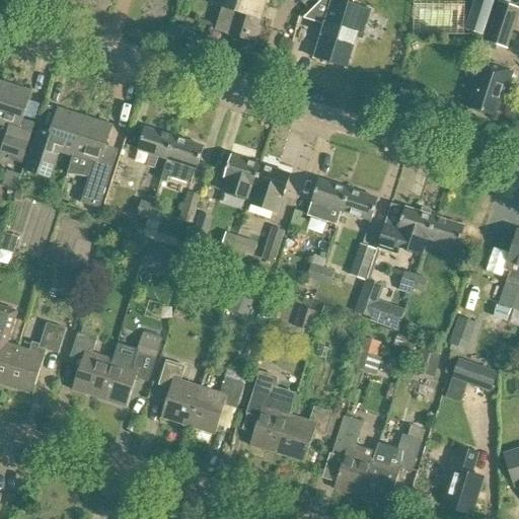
[(221,11),(218,21),(215,34),(256,47),(262,30),(257,28),(266,0),(209,0),(208,7),(221,11)]
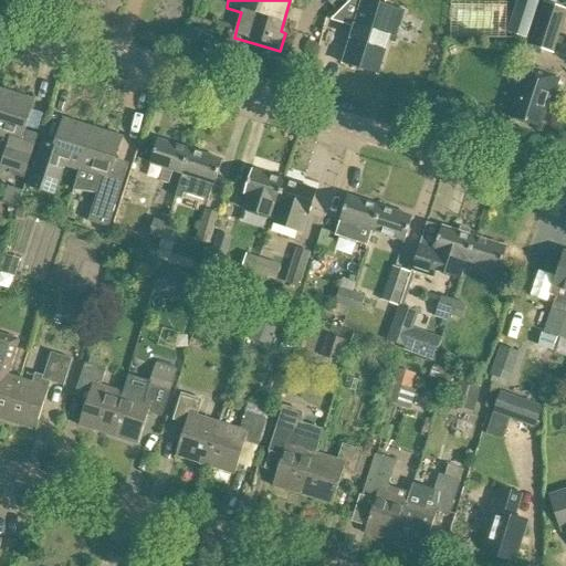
[(355,29),(345,63),(362,69),(379,74),(389,41),(395,42),(405,10),(386,6),(387,0),(350,0),(331,21),(355,29)]
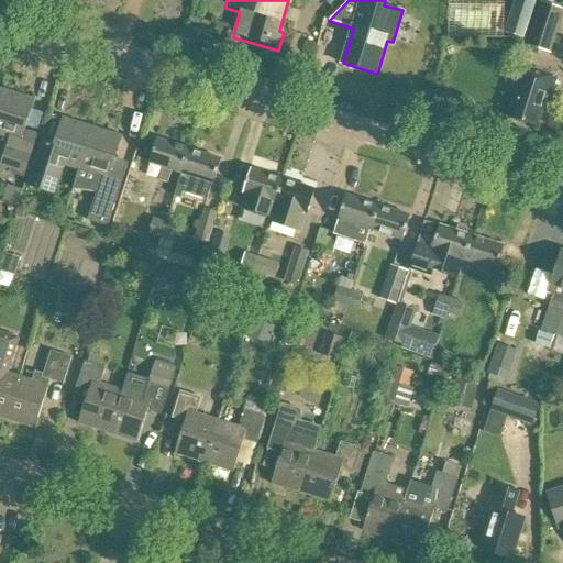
[(514,0),(510,11),(530,18),(534,0),(514,0)]
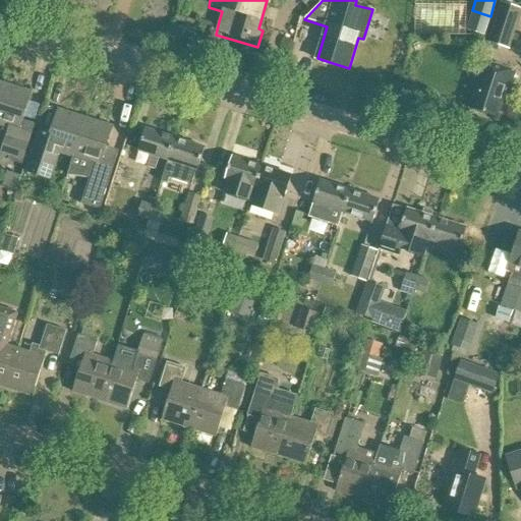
[(520,0),(502,0),(501,4),(488,42),(508,48),(520,10),(520,7),(520,0)]
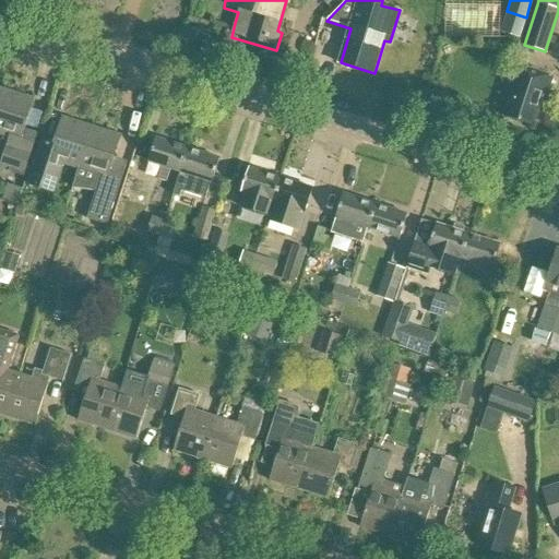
[(545,95),(550,79),(515,68),(506,103),(509,104),(504,117),(530,125),(539,93),(545,95)]
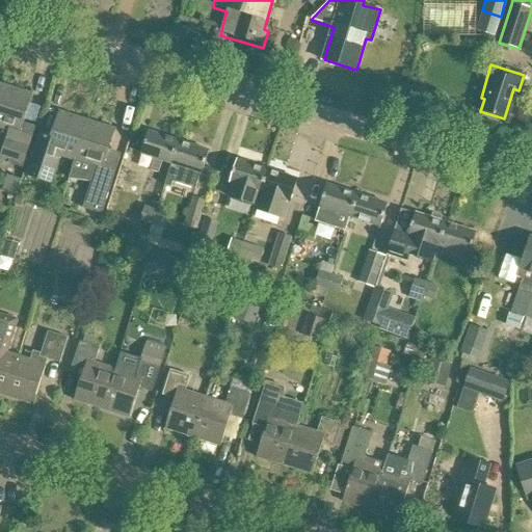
[(30,94),(3,86),(0,97),(0,128),(7,131),(0,155),(0,161),(21,167),(32,129),(21,125),(30,94)]
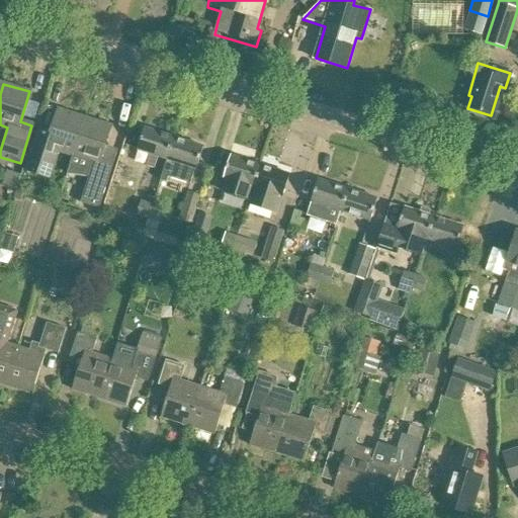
[(37,128),(24,170),(48,178),(53,163),(51,162),(55,151),(73,157),(74,157),(75,155),(86,118),(57,109),(49,133),(37,128)]
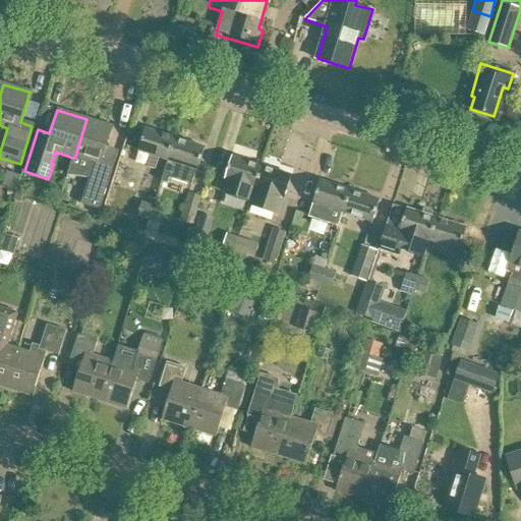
[(73,158),(67,176),(85,178),(90,179),(82,205),(98,210),(106,184),(114,159),(102,155),(111,127),(87,119),(75,156),(74,158),(73,158)]
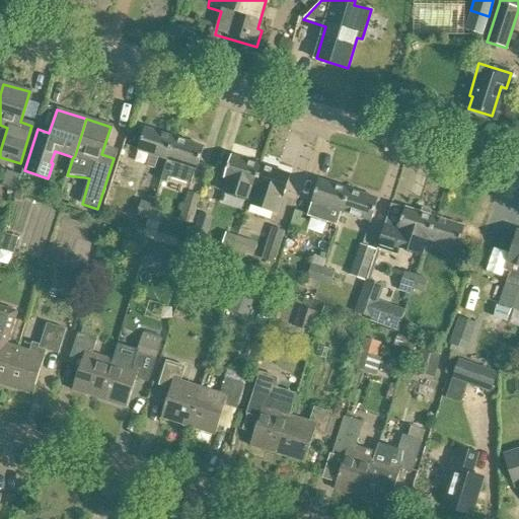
[(154,169),(158,156),(167,159),(174,137),(146,127),(138,149),(151,153),(146,166),(154,169)]
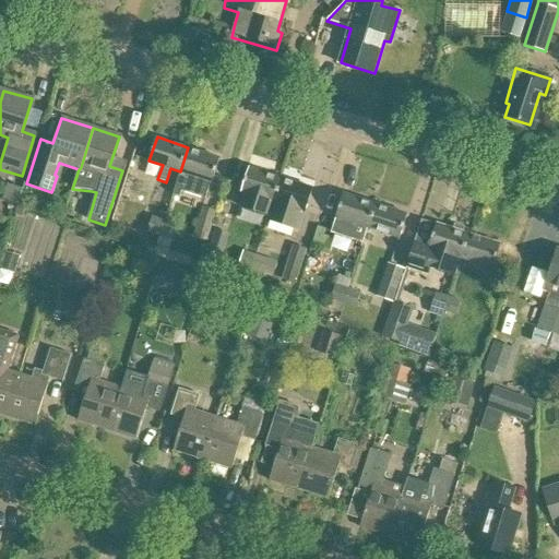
[(181,171),(174,194),(180,198),(182,191),(205,199),(219,158),(188,147),(180,171),(181,171)]
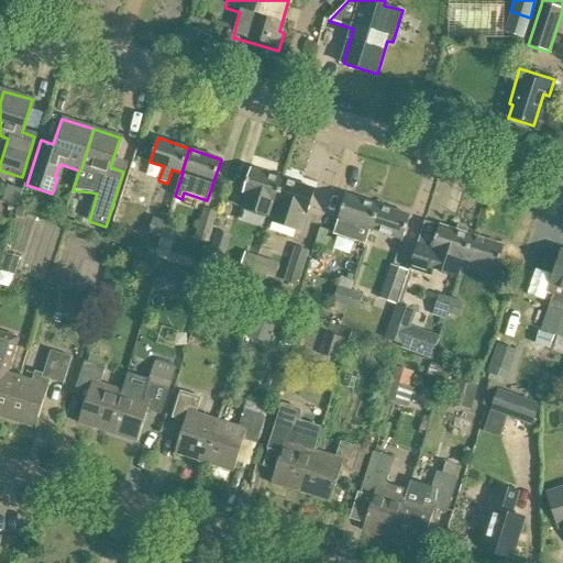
[(271,219),(284,179),(251,169),(243,195),(246,196),(242,209),(271,219)]
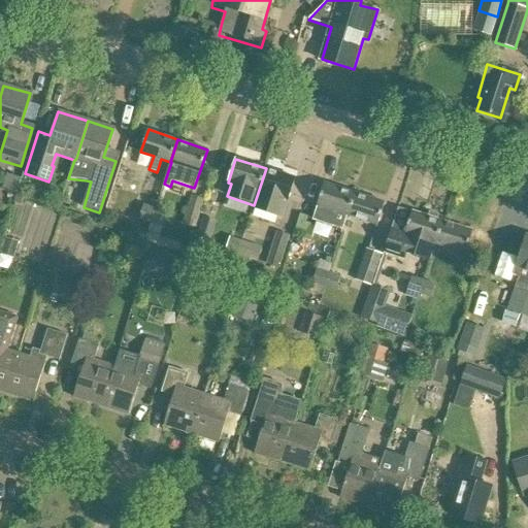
[(254,205),(253,209),(282,218),(294,177),(266,168),(254,205)]
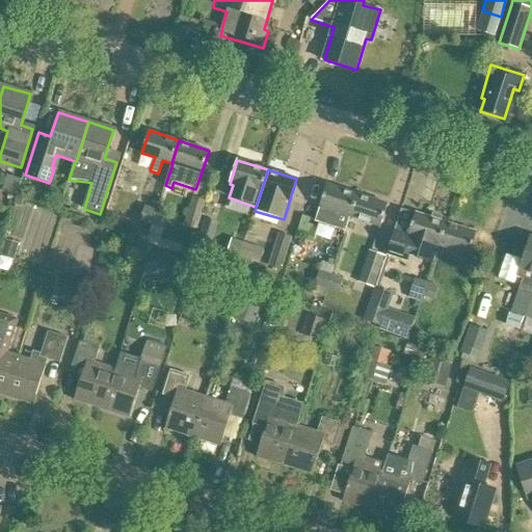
[(6,177),(2,190),(8,192),(16,194),(20,181),(6,177)]
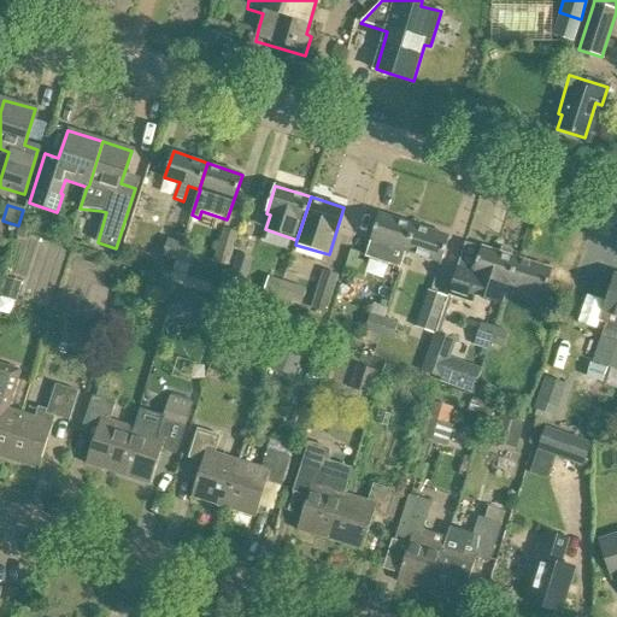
[(364,262),(399,271),(405,252),(413,225),(377,213),(369,241),(364,262)]
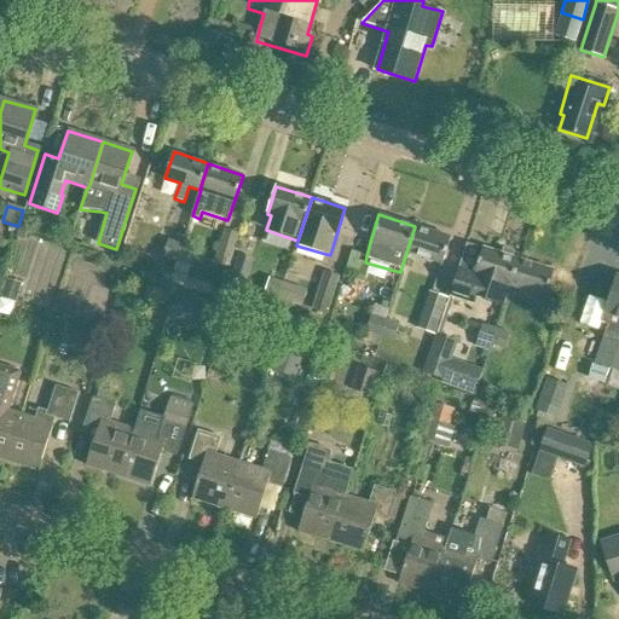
[(415,226),(406,253),(441,265),(450,238),(415,226)]
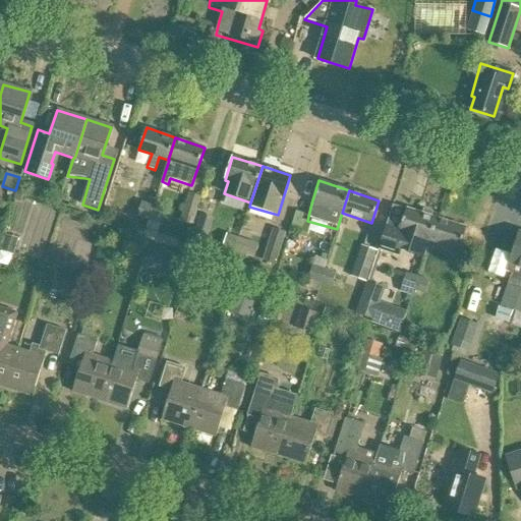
[(190,193),(182,221),(192,224),(200,196),(190,193)]
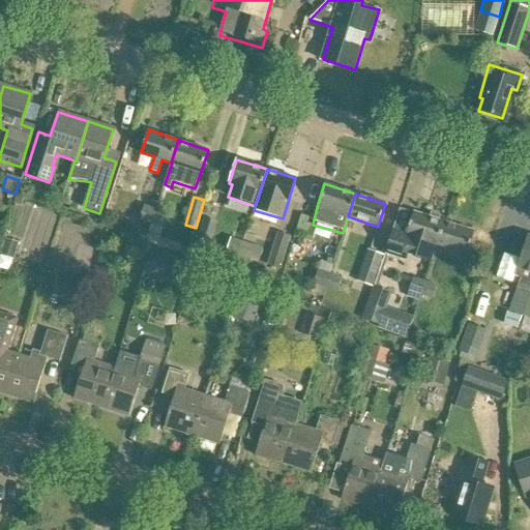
[(140,219),(150,223),(155,209),(144,205),(140,219)]
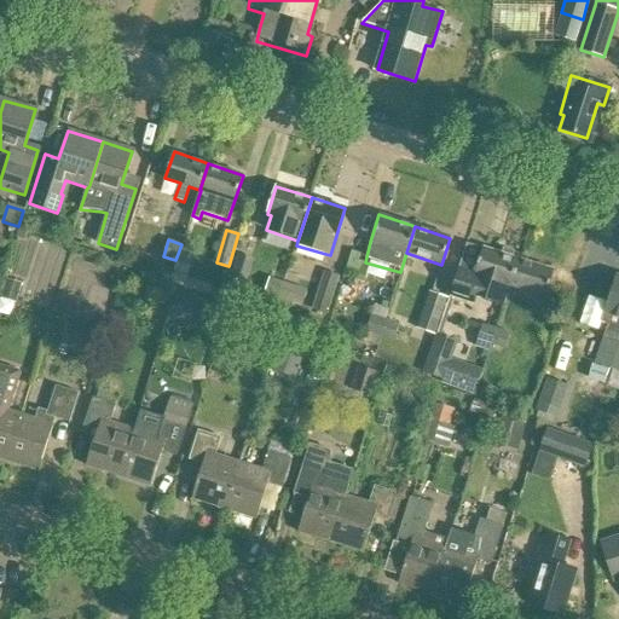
[(181,244),(175,260),(191,265),(196,249),(181,244)]
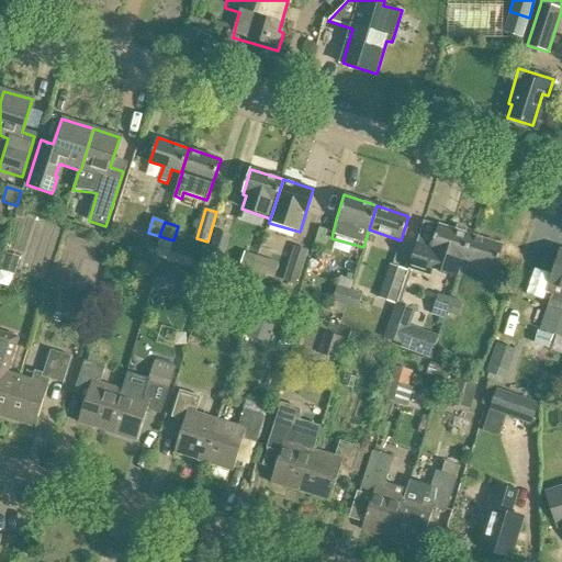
[(431,278),(435,269),(458,277),(463,260),(471,236),(440,226),(433,248),(418,244),(409,270),(431,278)]
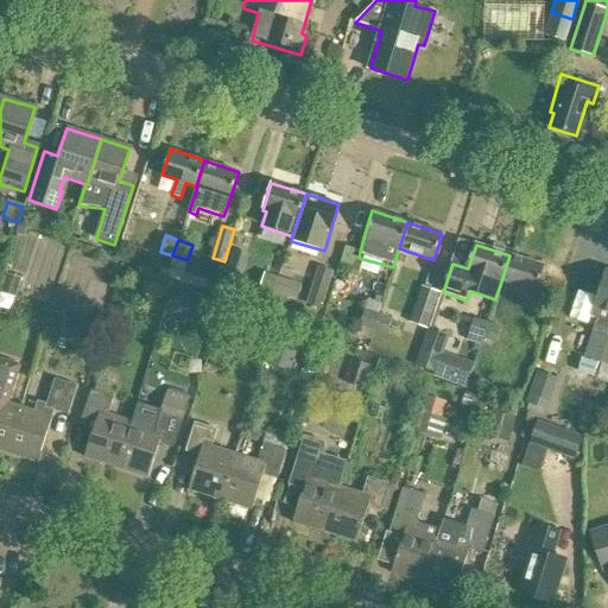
[(223,282),(239,286),(249,255),(234,251),(223,282)]
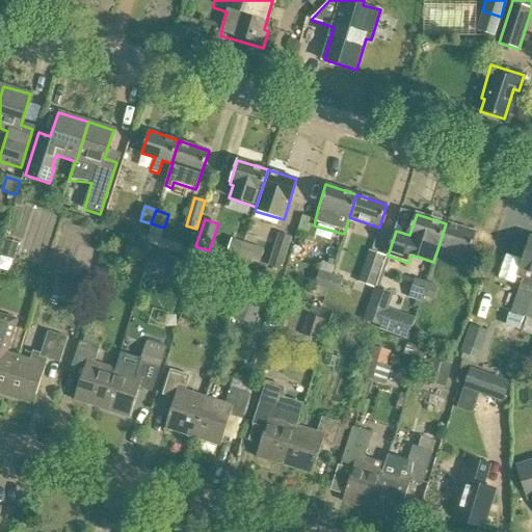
[(446,223),(439,246),(468,257),(476,234),(446,223)]
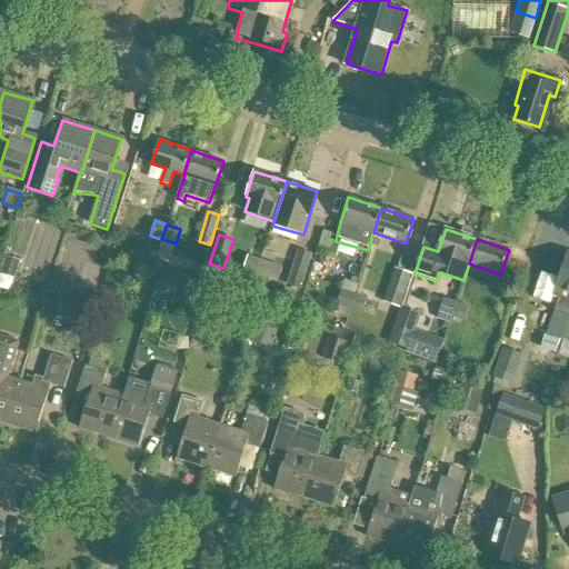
[(163,246),(158,260),(168,263),(172,248),(163,246)]
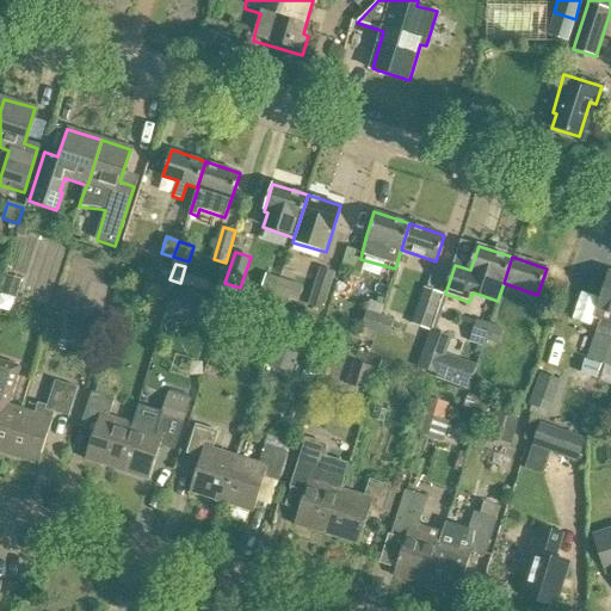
[(320,267),(308,306),(323,310),(335,273),(320,267)]
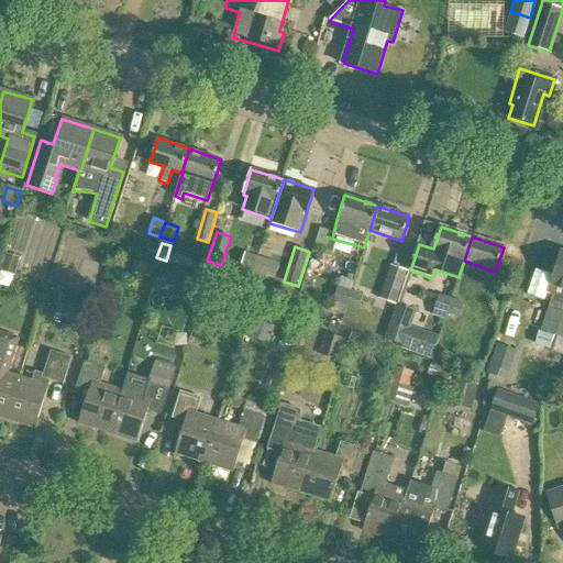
[(556,262),(544,257),(540,271),(552,274),(547,294),(552,296),(549,309),(552,310),(545,334),(554,337),(555,337),(562,315),(562,251),(560,251),(556,262)]
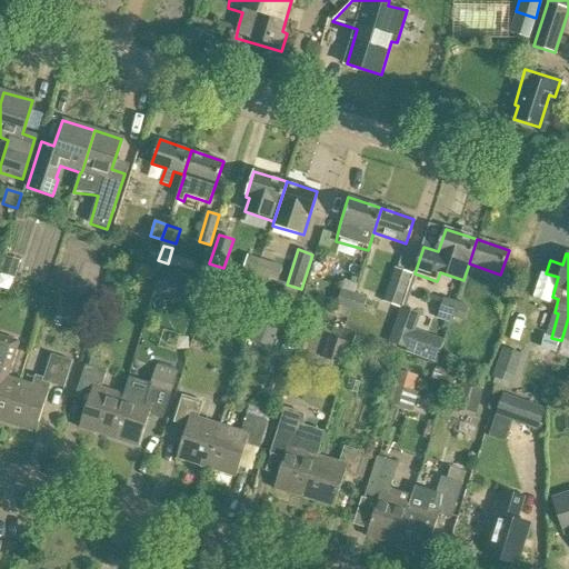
[(256,275),(260,260),(248,256),(242,273),(255,277),(256,275)]
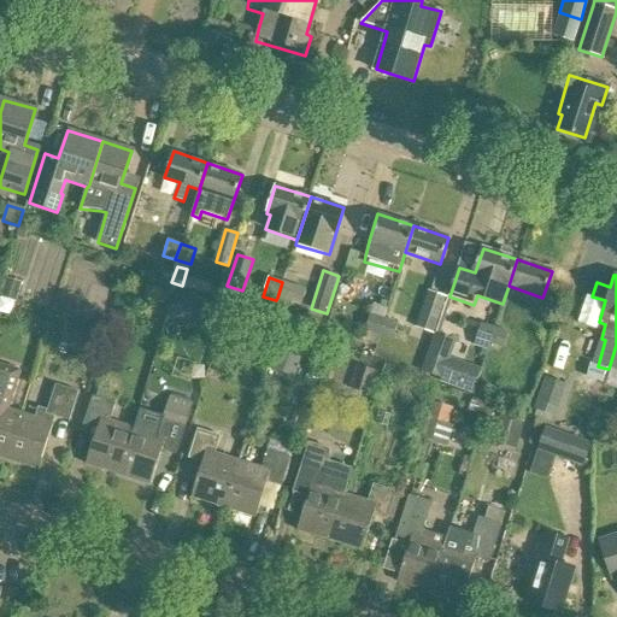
[(16,303),(22,283),(6,278),(0,298),(16,303)]
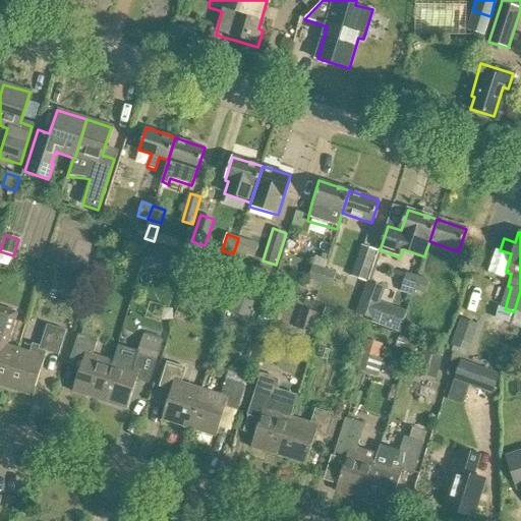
[(238,238),(234,251),(254,258),(258,244),(238,238)]
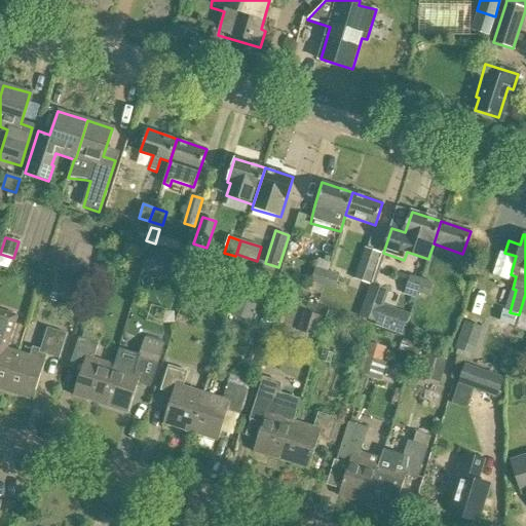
[(180,245),(178,253),(188,256),(190,249),(180,245)]
